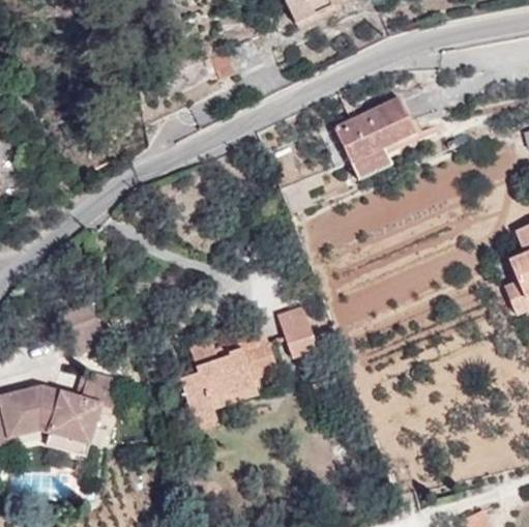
[(284,0),(295,23),(331,5),(330,1),(332,0),(284,0)]
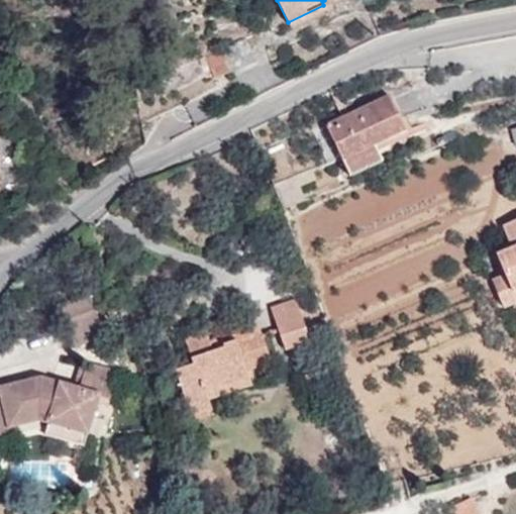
[(199,58),(209,80),(232,69),(222,46),(199,58)]
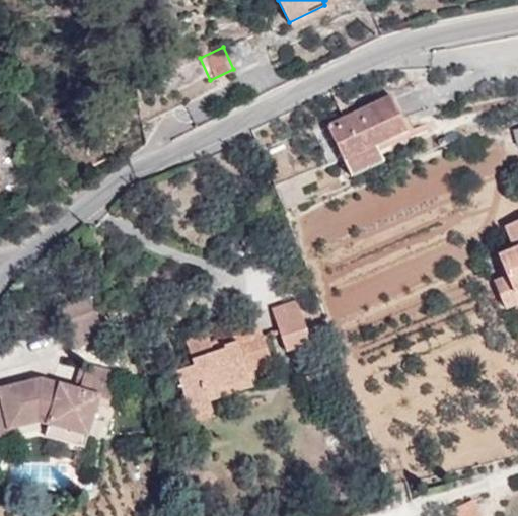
[(408,129),(390,93),(326,124),(350,174),(382,159),(375,145),(408,129)]
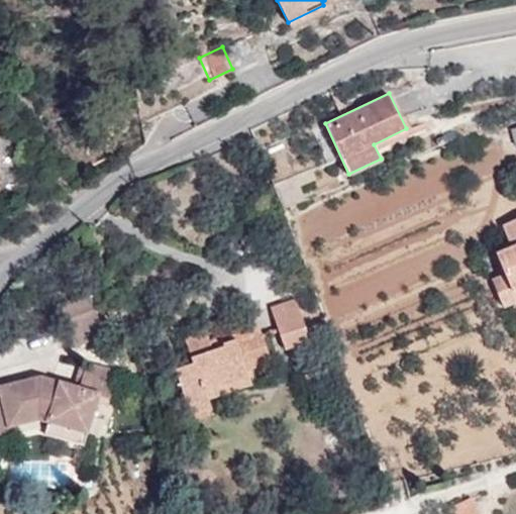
[(512,290),(515,288),(515,217),(502,224),(512,246),(496,253),(505,274),(512,290)]
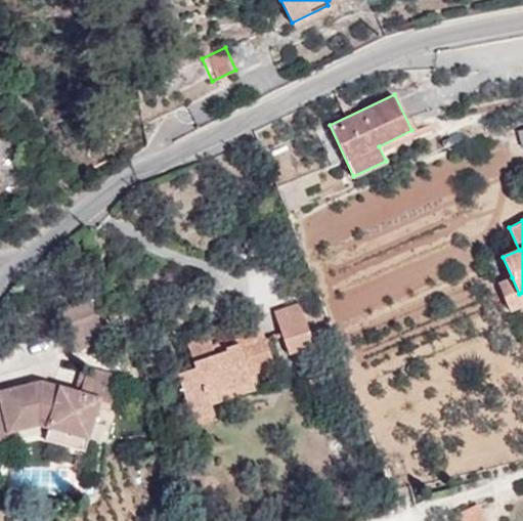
[(512,277),(498,283),(510,310),(522,303),(522,292),(519,294),(512,277)]
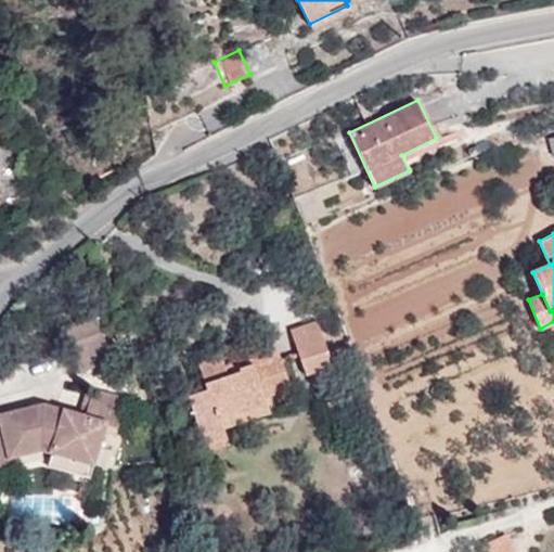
[(332,364),(317,320),(290,329),(306,373),(332,364)]
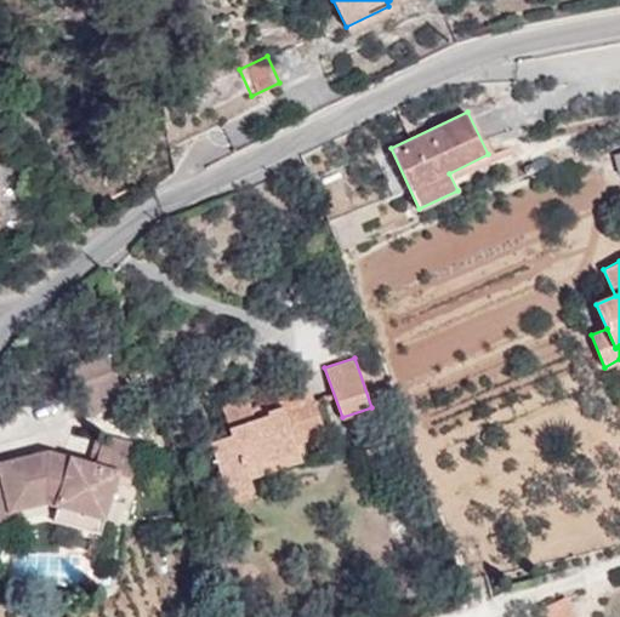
[(296,443),(293,434),(322,423),(310,388),(250,407),(246,396),(221,405),(232,436),(210,445),(227,493),(251,485),(249,476),(246,468),(299,451),(296,443)]
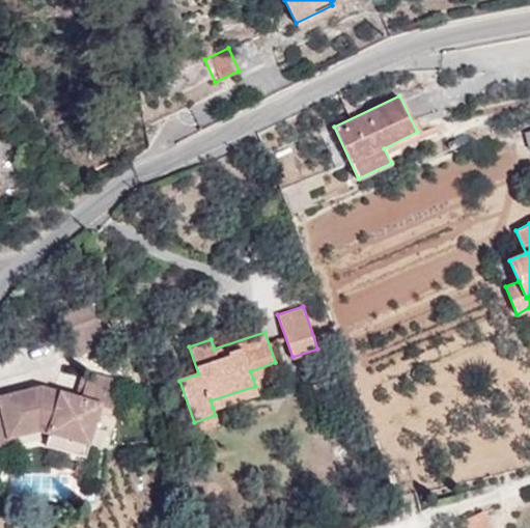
[(253,379),(278,370),(275,362),(250,371),(253,379)]
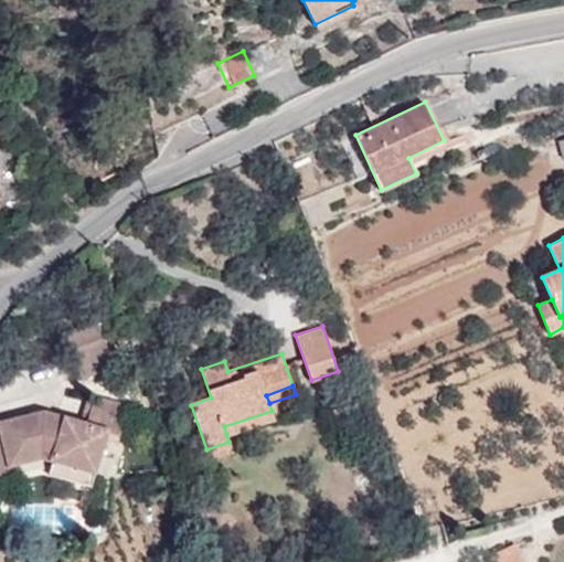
[(78,421),(86,423),(94,394),(86,392),(78,421)]
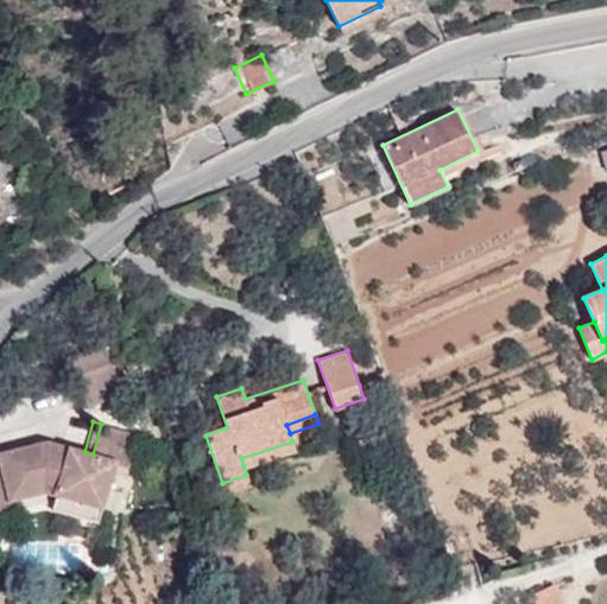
[(56,495),(102,508),(113,474),(115,464),(128,468),(138,433),(101,424),(93,455),(84,452),(46,442),(0,453),(0,470),(7,501),(17,498),(44,491),(56,495)]
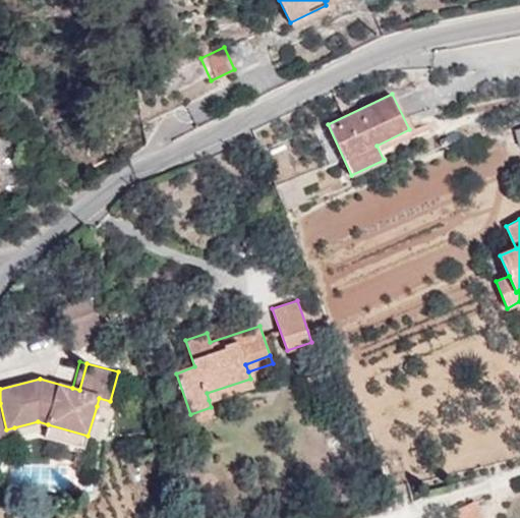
[(209,400),(253,386),(250,379),(207,393),(209,400)]
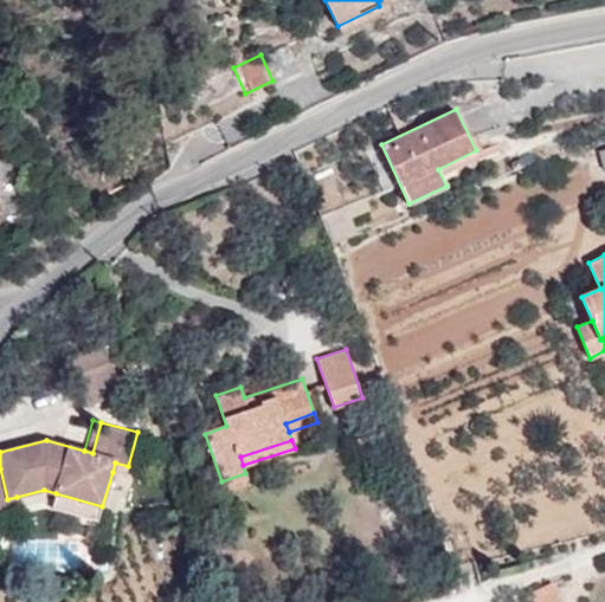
[(126,474),(128,466),(115,463),(113,472),(126,474)]
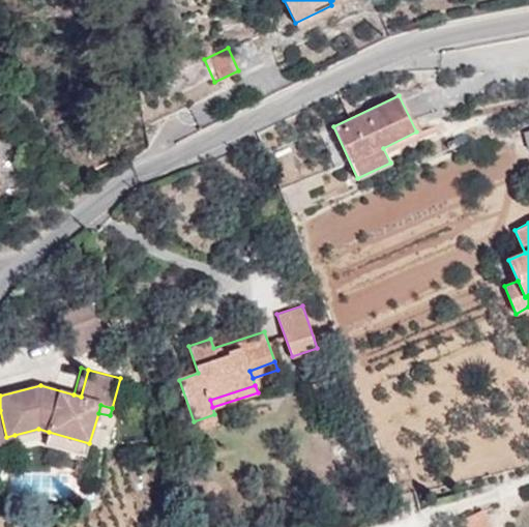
[(6,437),(0,410),(0,451),(18,447),(15,435),(6,437)]
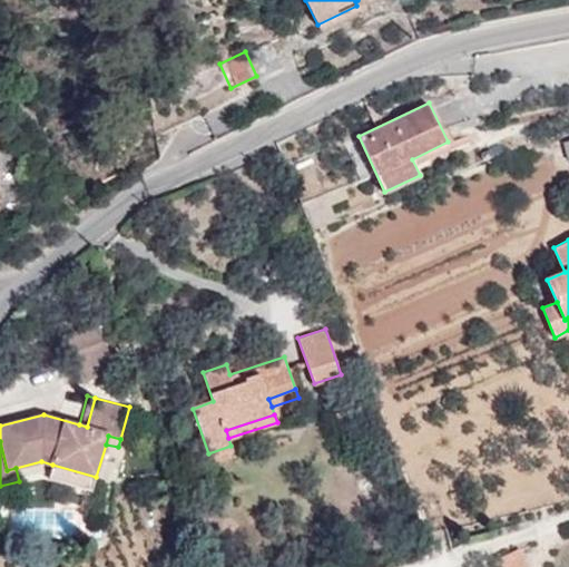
[(211,461),(234,455),(231,446),(208,453),(211,461)]
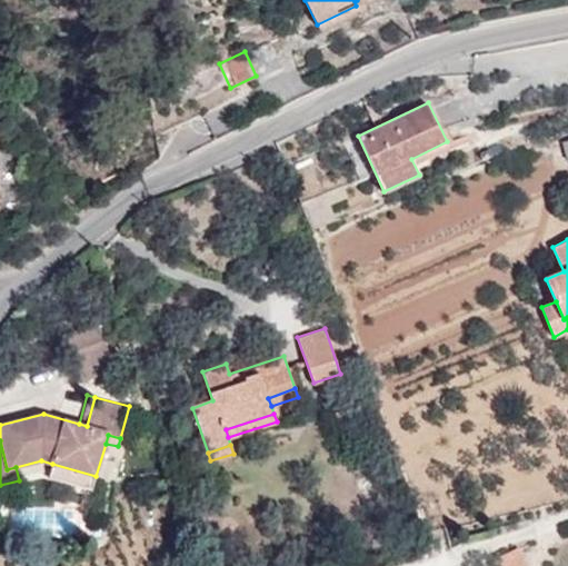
[(96,476),(52,464),(49,477),(92,489),(96,476)]
